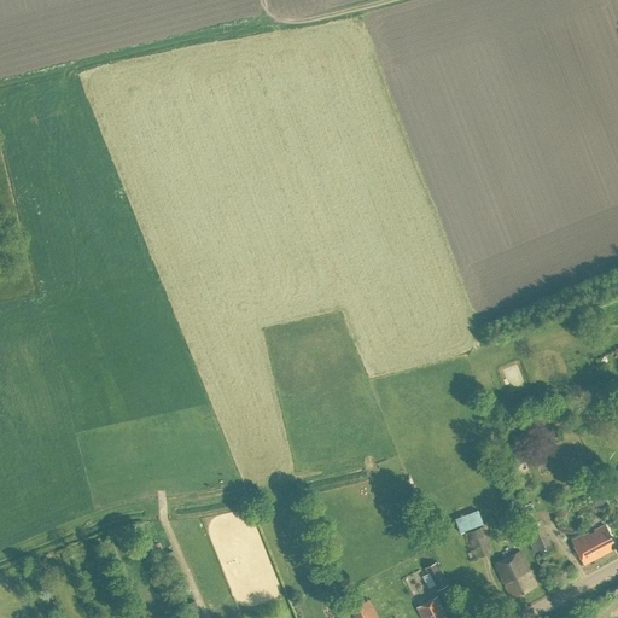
[(555,390),(540,394),(541,402),(558,398),(555,390)]
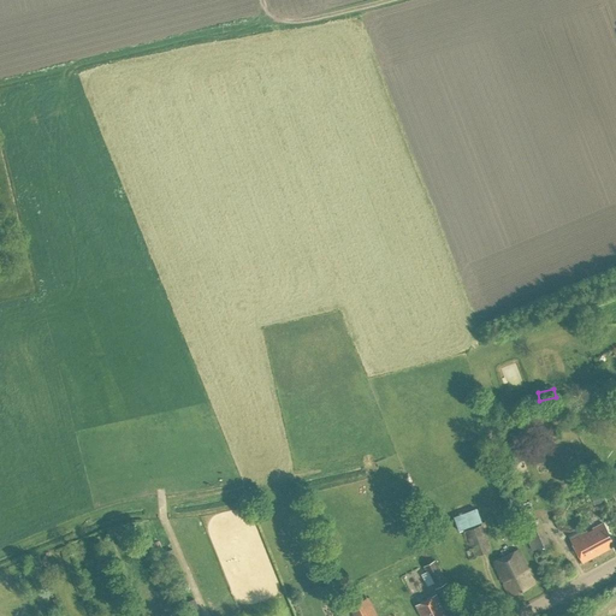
[(591,496),(594,505),(604,502),(599,492),(591,496)]
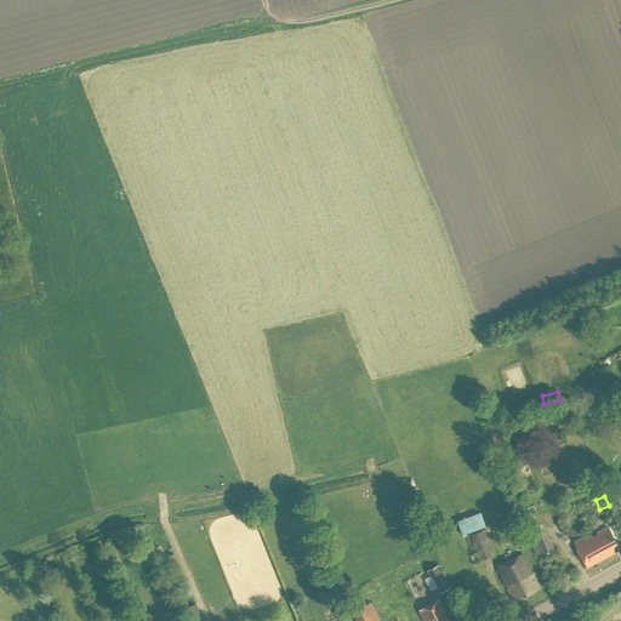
[(457,520),(463,535),(485,527),(480,512),(457,520)]
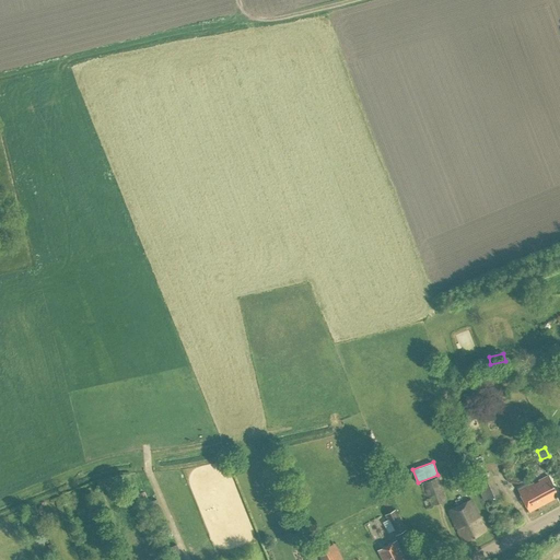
[(461,468),(452,471),(455,479),(464,476),(461,468)]
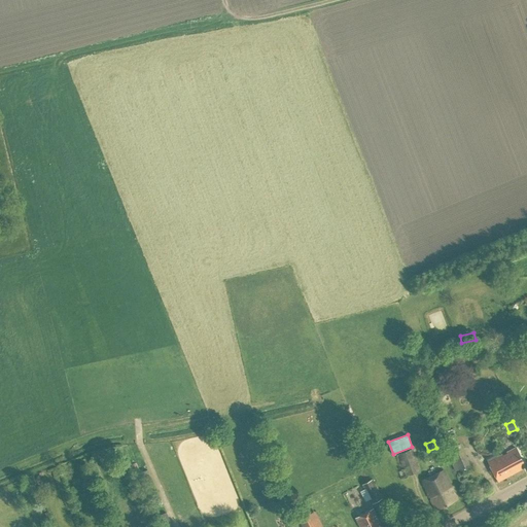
[(450,448),(459,471),(471,466),(461,443),(459,444),(450,448)]
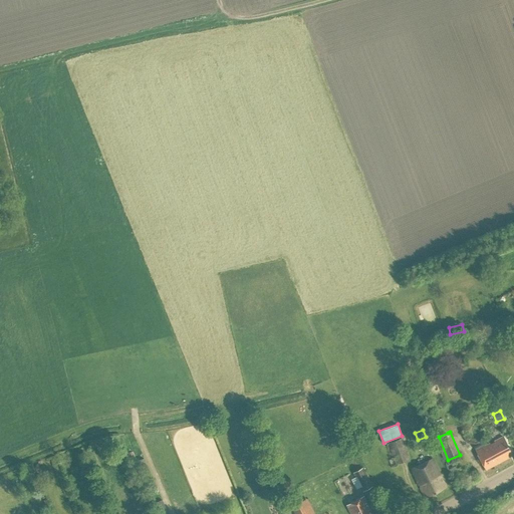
[(474,447),(476,450),(485,468),(506,458),(504,455),(509,452),(502,437),(484,446),(482,442),(474,447)]
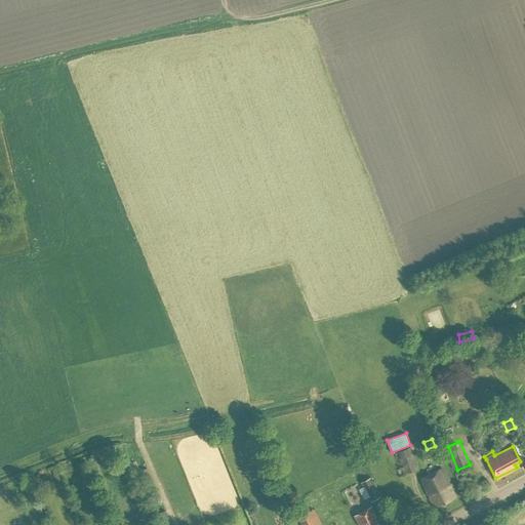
[(410,447),(408,448),(395,452),(403,475),(417,469),(410,447)]
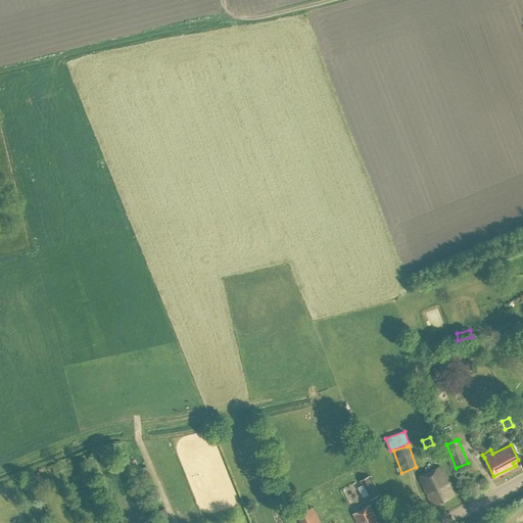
[(454,496),(439,467),(420,476),(421,477),(419,478),(433,507),(454,496)]
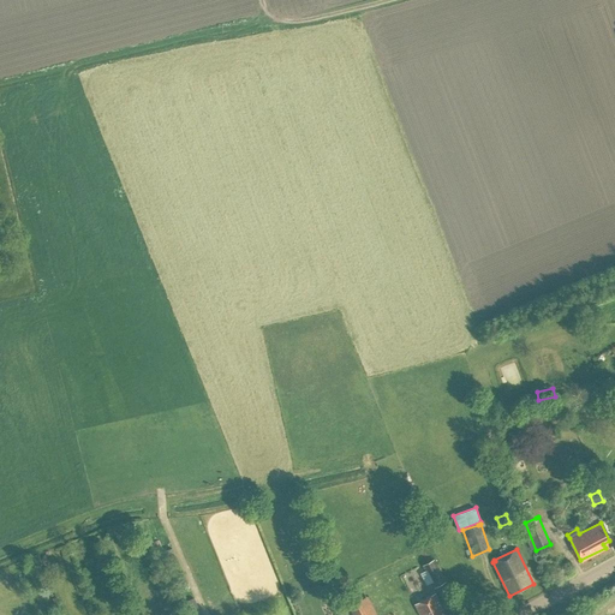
[(423,566),(434,589),(448,581),(436,559),(423,566)]
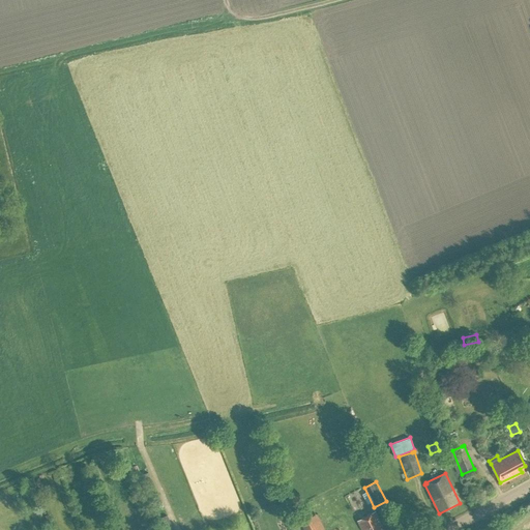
[(385,529),(375,510),(358,520),(363,529),(364,529),(385,529)]
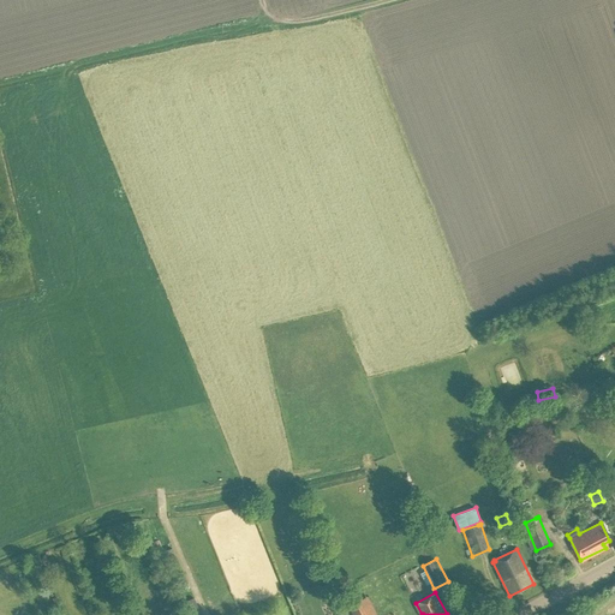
[(350,614),(341,596),(330,601),(336,614),(350,614)]
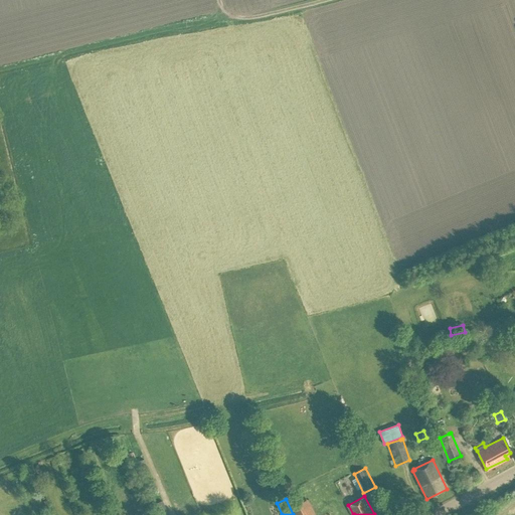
[(294,514),(308,514),(302,502),(291,508),(294,514)]
